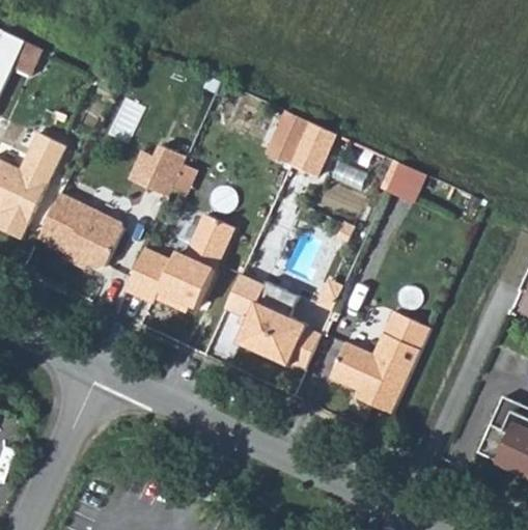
[(0,84),(22,38),(0,30),(0,84)]
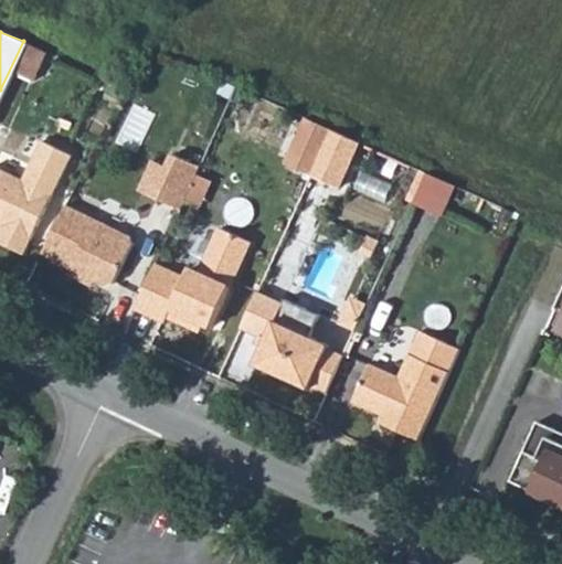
[(24,44),(12,70),(32,80),(44,53),(24,44)]
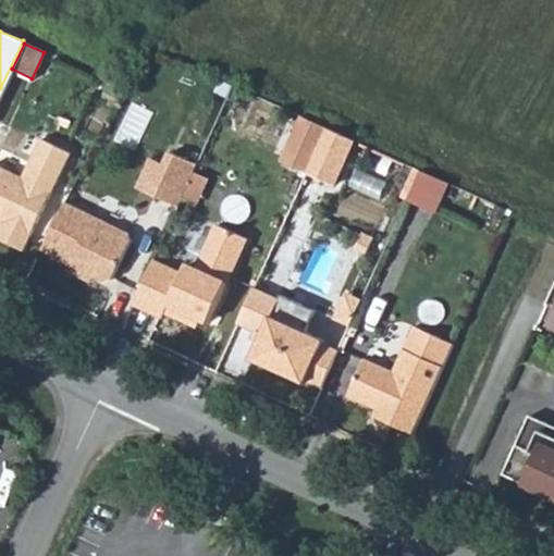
[(277,161),(303,172),(323,128),(296,116),(277,161)]
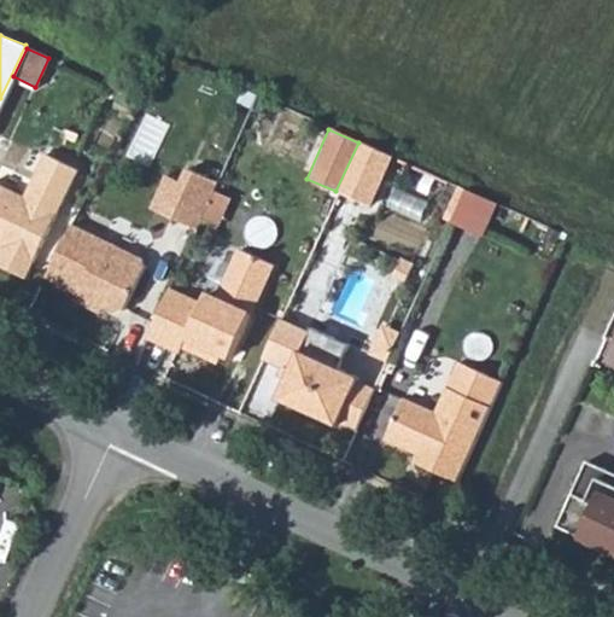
[(358,143),(335,191),(364,205),(389,156),(378,151),(358,143)]
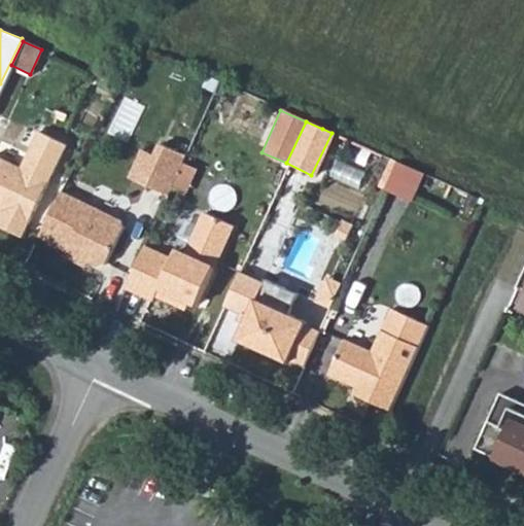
[(0,211),(1,212),(0,214),(0,229),(20,238),(66,146),(38,133),(22,166),(21,169),(19,170),(0,160),(0,211)]
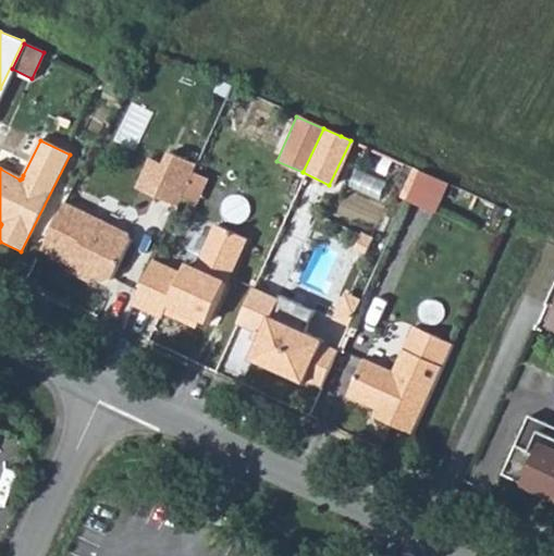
[(151,195),(179,208),(198,165),(171,153),(164,168),(152,193),(151,195)]
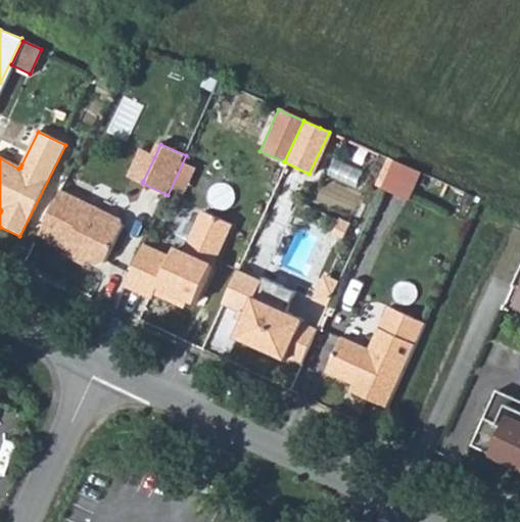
[(132,176),(143,181),(154,157),(142,151),(132,176)]
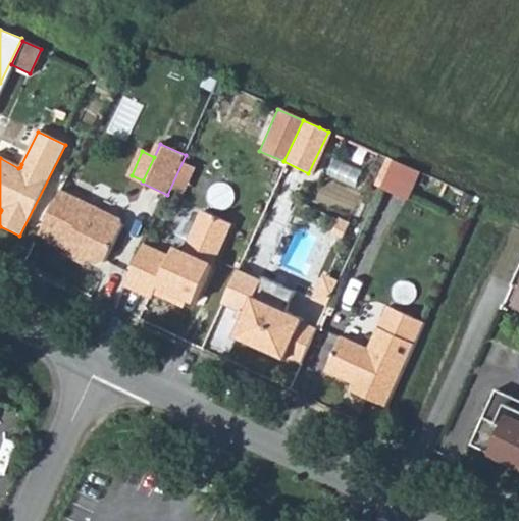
[(380,185),(410,196),(420,166),(391,156),(380,185)]
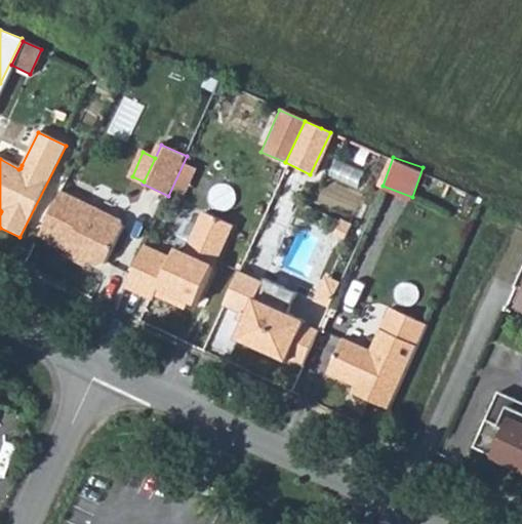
[(61,191),(38,236),(65,249),(62,255),(78,264),(87,262),(97,267),(104,264),(122,228),(120,222),(61,191)]
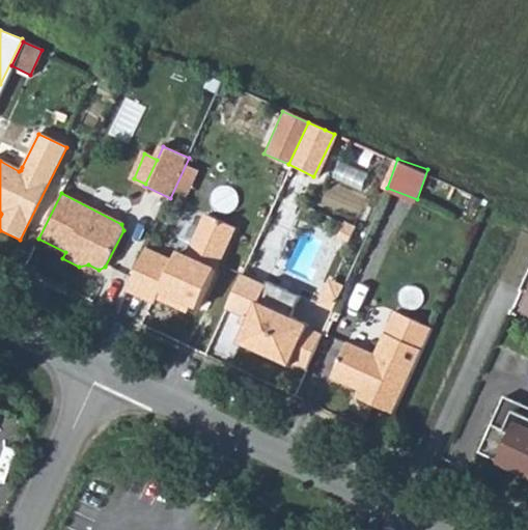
[(145,250),(127,289),(155,303),(157,298),(160,291),(191,305),(197,308),(234,228),(206,216),(187,257),(177,253),(173,263),(145,250)]
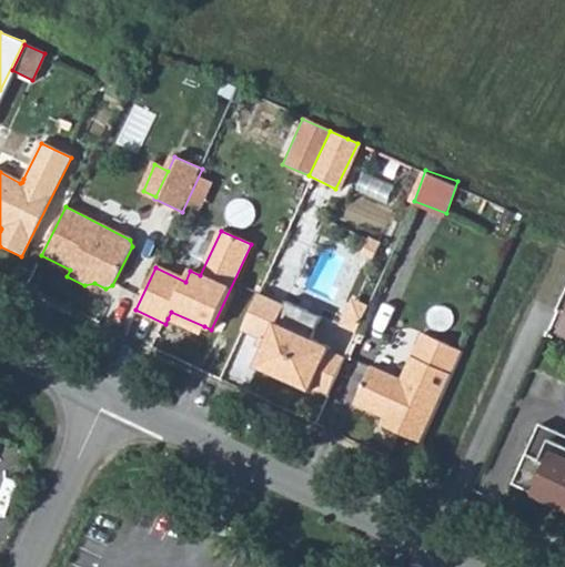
[(311,388),(328,396),(345,358),(329,351),(331,348),(311,340),(322,317),(286,301),(284,304),(260,293),(243,328),(269,341),(256,366),(310,392),(311,388)]
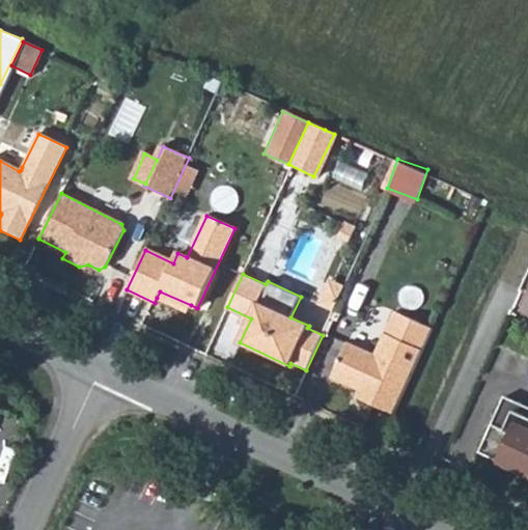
[(329,276),(317,298),(332,305),(343,283),(329,276)]
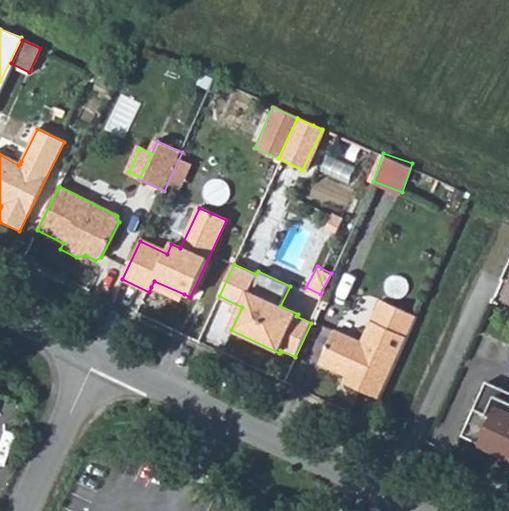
[(154,281),(151,287),(180,301),(184,294),(154,281)]
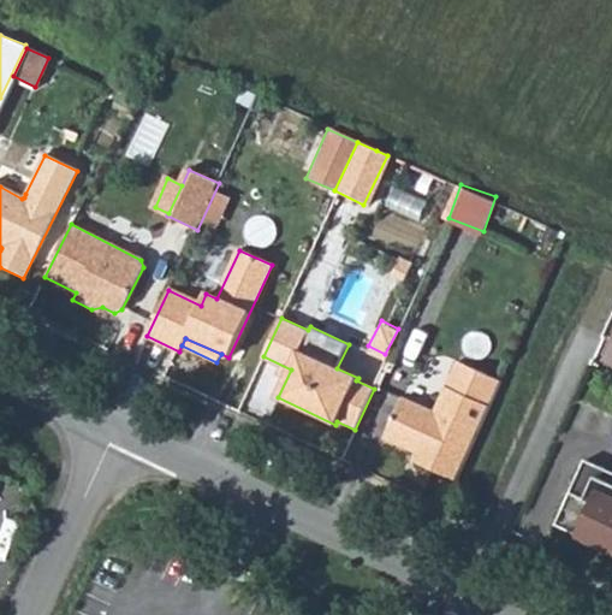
[(413,460),(456,480),(491,407),(501,382),(458,361),(451,377),(455,378),(451,388),(446,386),(435,411),(403,396),(384,437),(416,451),(413,460)]
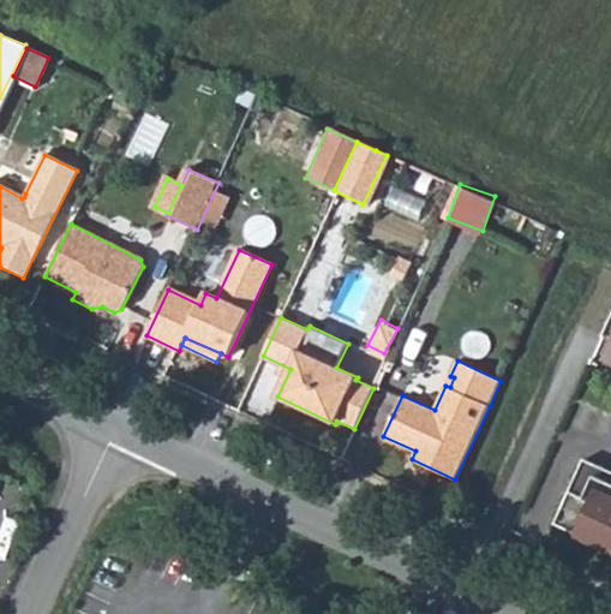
[(610,471),(582,459),(553,523),(580,535),(580,538),(610,552),(610,471)]
